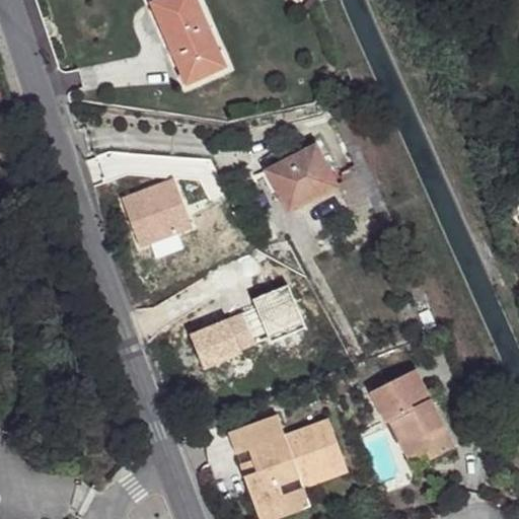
[(158,0),(151,3),(188,85),(227,67),(197,0),(158,0)]
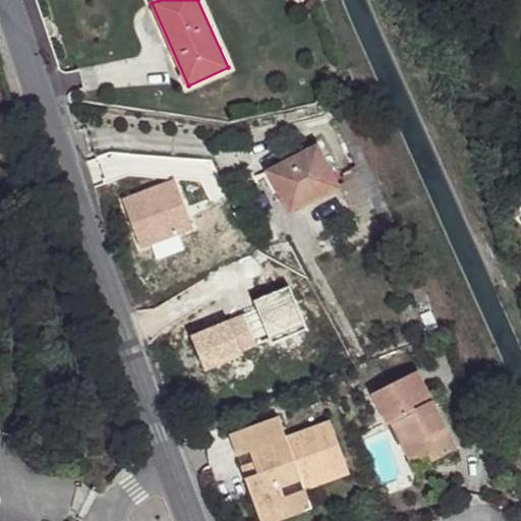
[(317,145),(267,171),(287,210),(291,213),(293,212),(340,188),(317,145)]
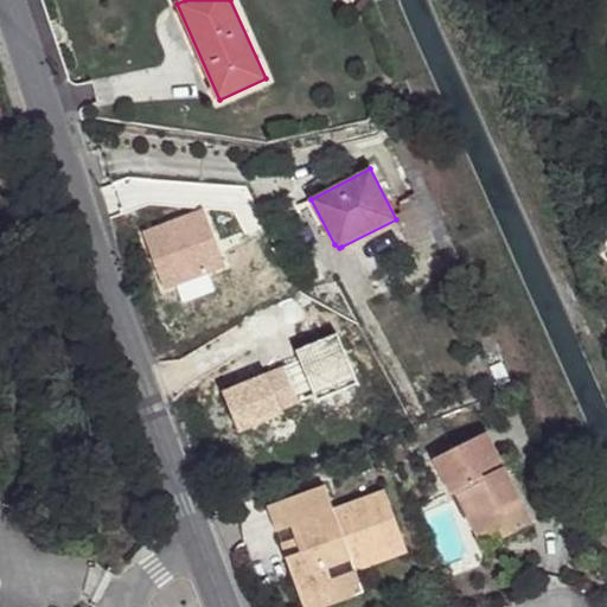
[(594,215),(601,209),(589,197),(583,203),(594,215)]
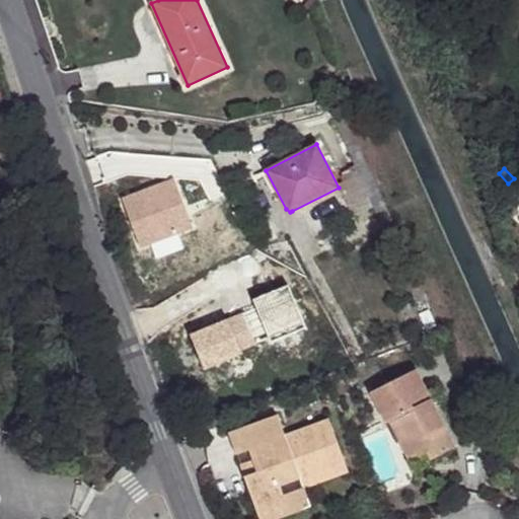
[(455,448),(417,369),(371,392),(386,423),(389,421),(395,418),(403,436),(397,439),(409,459),(427,451),(431,459),(455,448)]
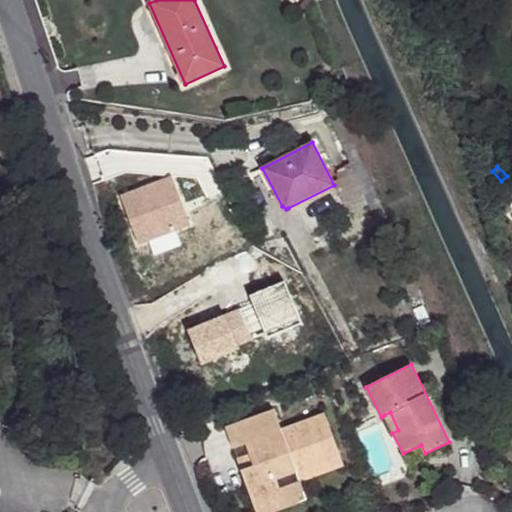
[(281,430),(274,410),(226,427),(233,448),(246,443),(250,454),(254,466),(241,470),(256,510),(284,500),(279,488),(276,480),(296,472),(340,456),(325,413),(281,430)]
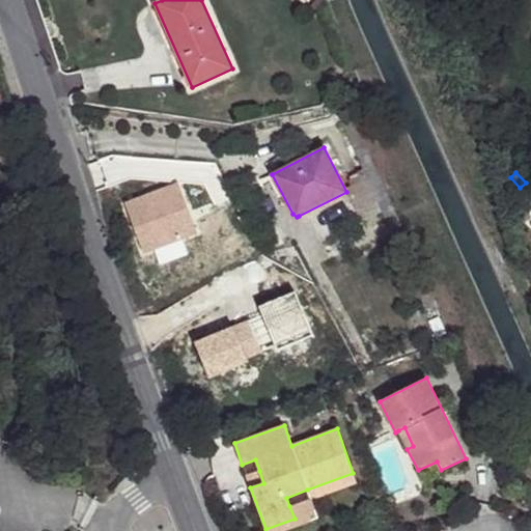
[(413,446),(404,427),(398,430),(407,449),(413,446)]
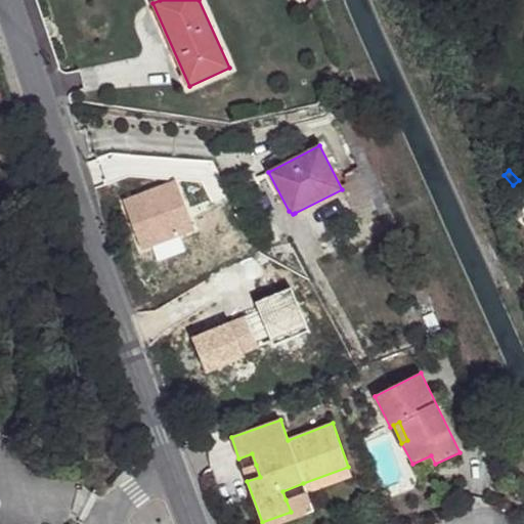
[(243,470),(247,481),(260,477),(256,465),(243,470)]
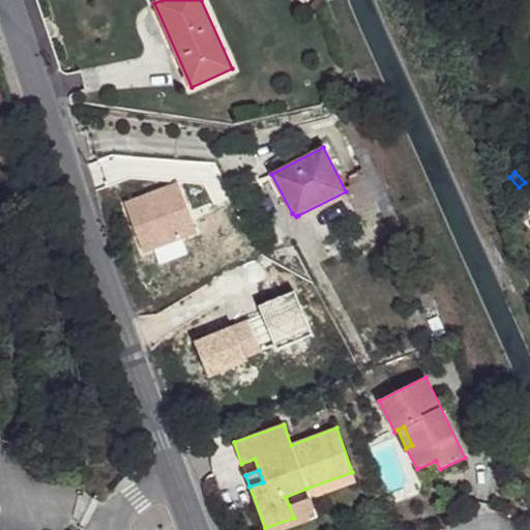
[(356,481),(352,472),(306,489),(311,498),(356,481)]
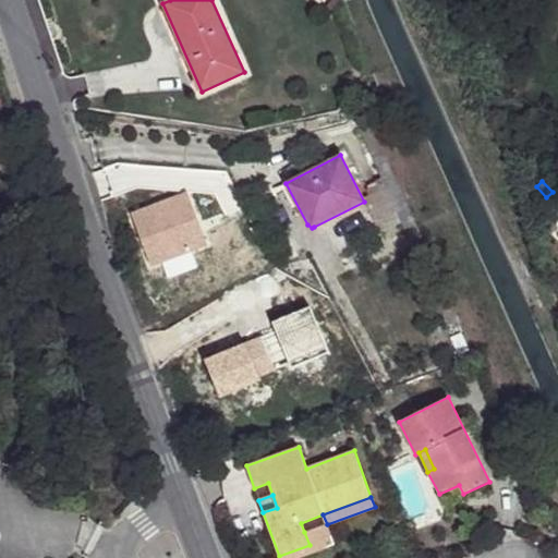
[(310,545),(279,556),(279,557),(298,557),(335,545),(327,524),(304,532),(310,545)]
